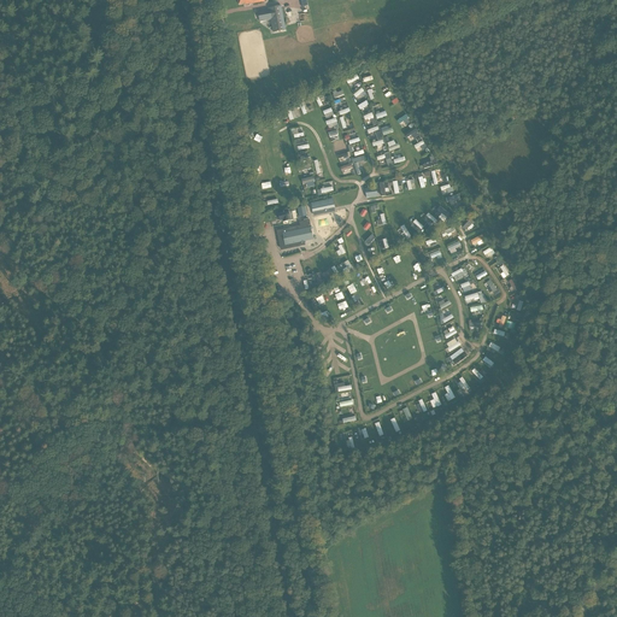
[(271,19),(274,33),(286,30),(281,6),(270,9),(270,10),(258,12),(260,22),(271,19)]
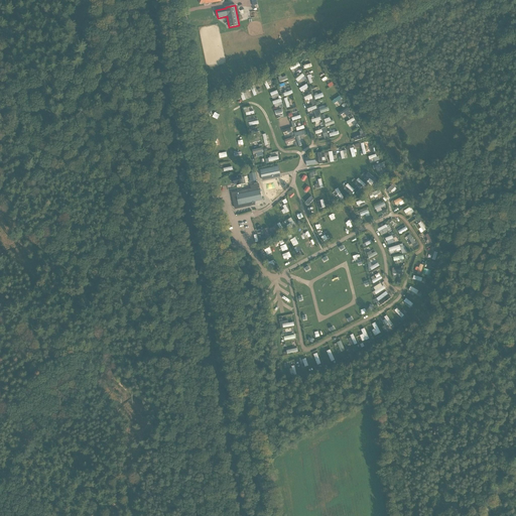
[(302,63),(304,70),(311,68),(309,61),(302,63)]
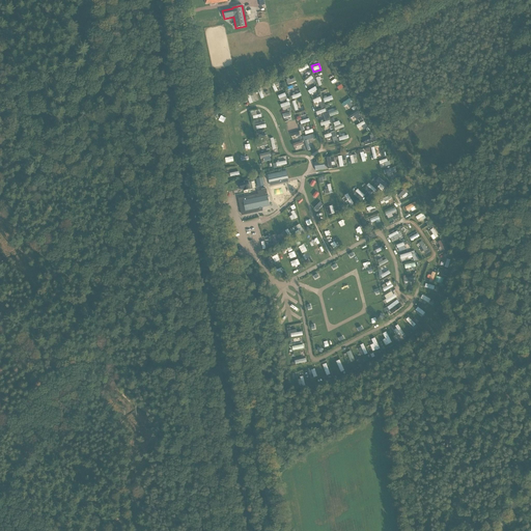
[(306,65),(300,72),(303,75),(309,68),(306,65)]
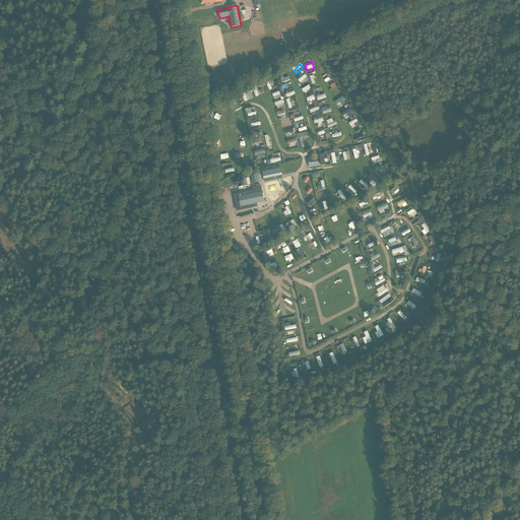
[(298,79),(301,82),(304,80),(306,82),(309,79),(305,74),(298,79)]
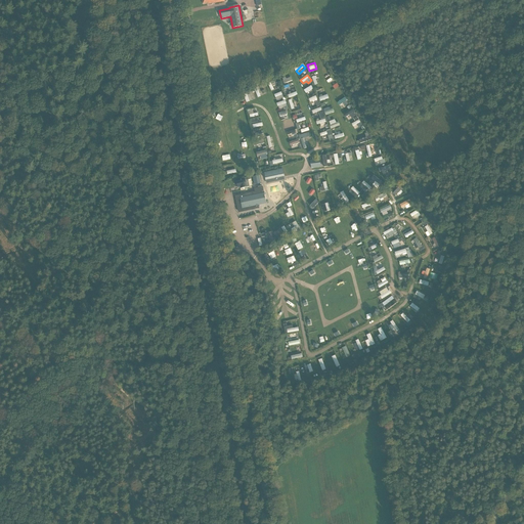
[(271,91),(274,90),(273,87),(276,86),(274,81),(268,84),(271,91)]
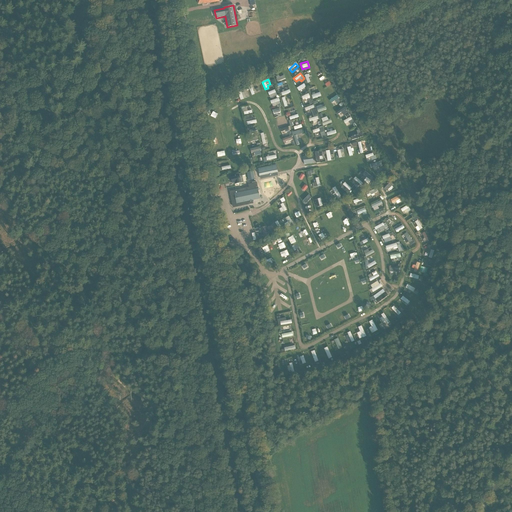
[(309,90),(315,96),(318,94),(312,88),(309,90)]
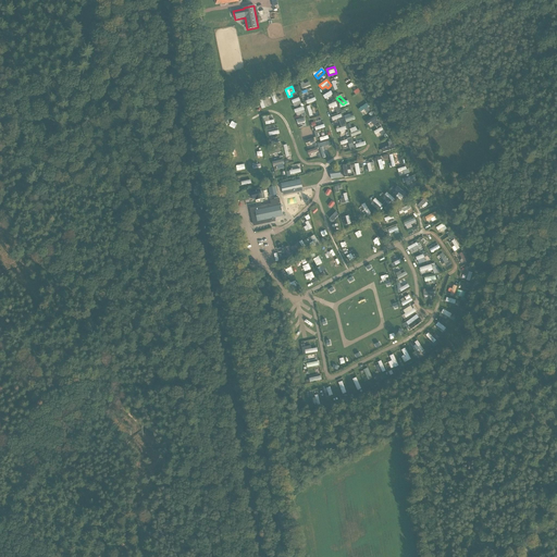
[(299,97),(292,100),(295,107),(302,103),(299,97)]
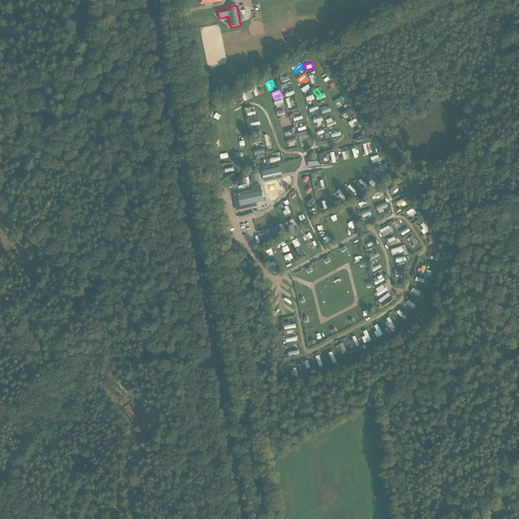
[(241,94),(244,101),(250,99),(247,92),(241,94)]
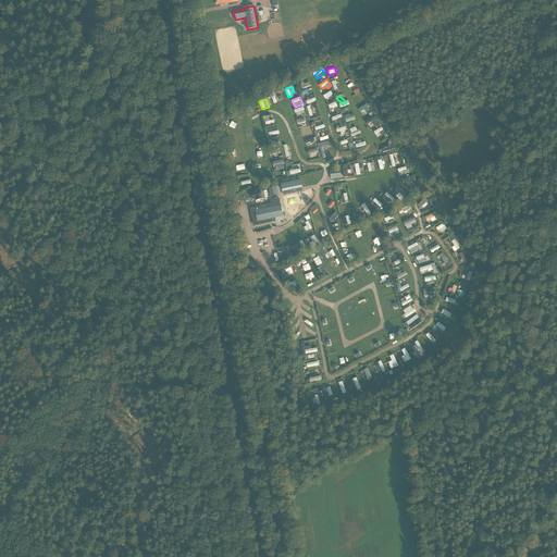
[(368,106),(360,108),(362,115),(370,113),(368,106)]
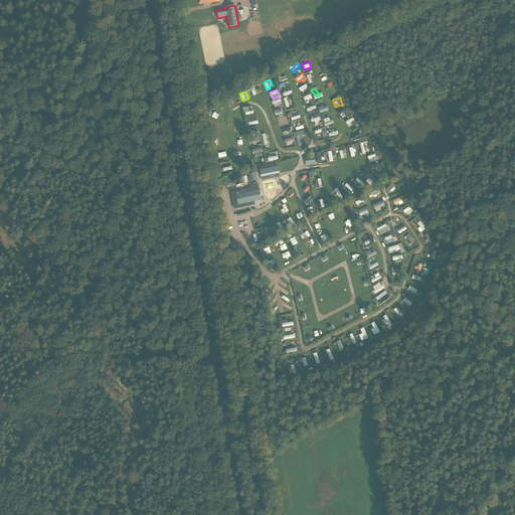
[(272,101),(274,107),(283,104),(281,99),(272,101)]
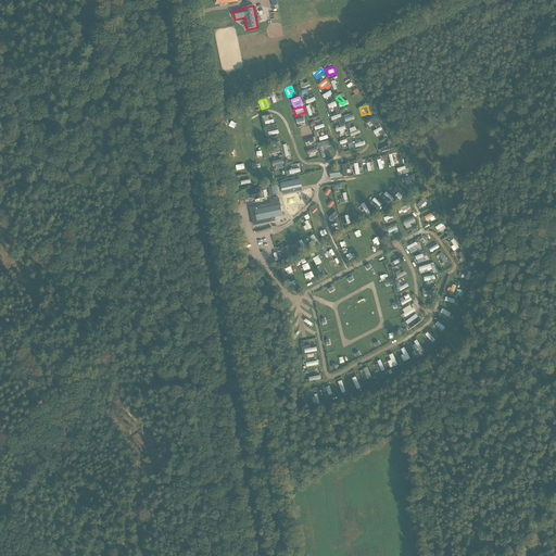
[(245,113),(242,114),(239,114),(239,119),(243,119),(243,116),(250,116),(249,110),(245,110),(245,113)]
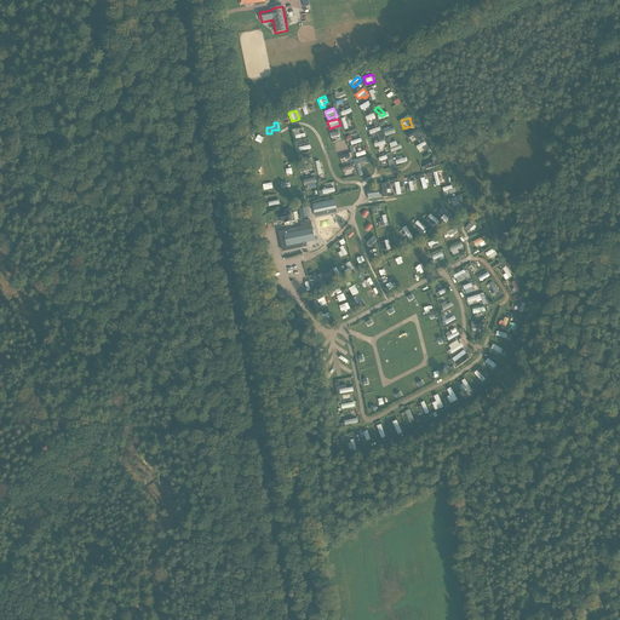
[(371,130),(373,137),(382,135),(379,126),(371,130)]
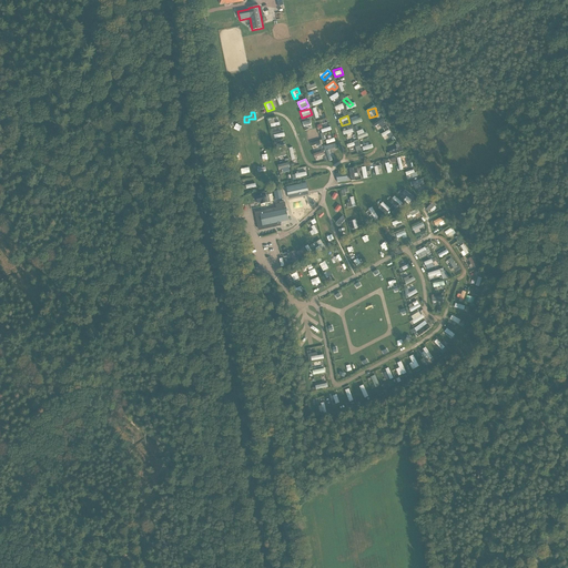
[(389,130),(382,134),(384,139),(387,138),(389,143),(393,141),(391,139),(393,137),(392,134),(389,130)]
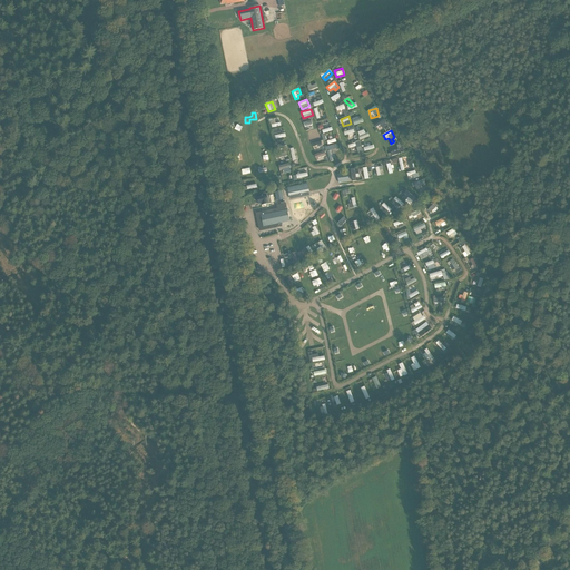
[(328,137),(330,139),(327,140),(328,145),(337,141),(334,135),(328,137)]
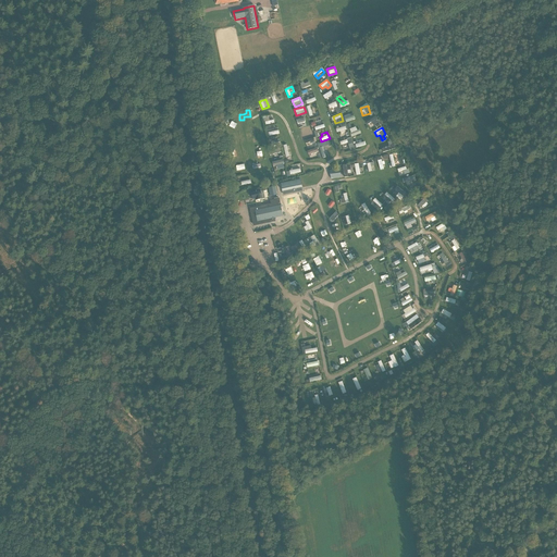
[(286,172),(288,176),(301,173),(300,165),(293,168),(293,170),(286,172)]
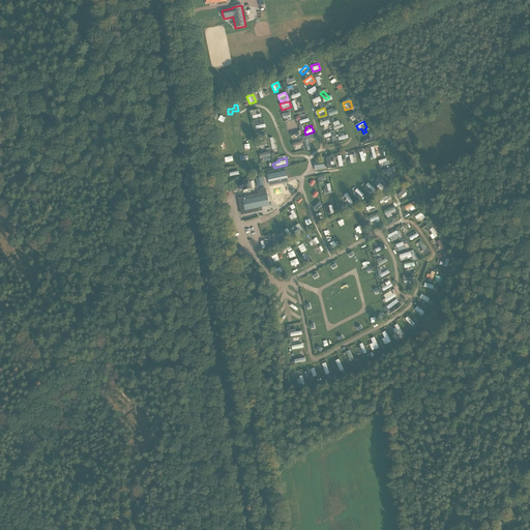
[(325,169),(323,160),(314,163),(315,171),(325,169)]
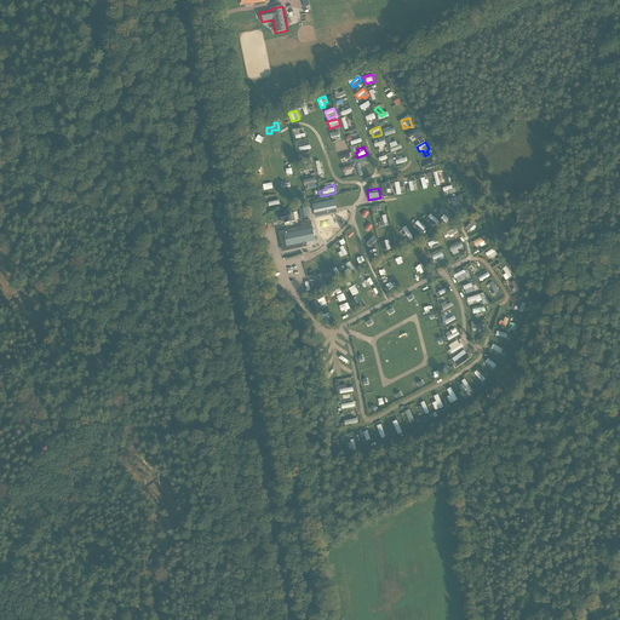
[(313,205),(315,213),(337,210),(334,200),(313,205)]
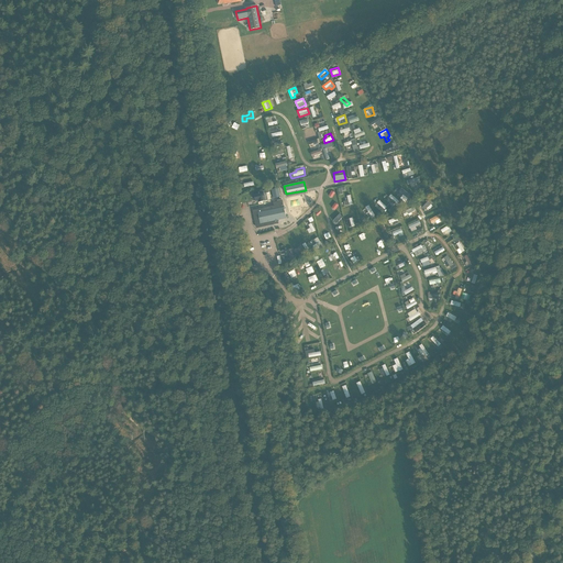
[(278,189),(272,190),(274,199),(280,198),(278,189)]
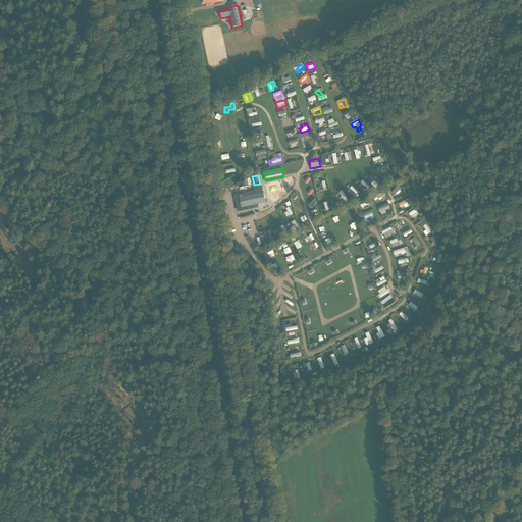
[(246,187),(249,187),(248,179),(250,179),(249,176),(244,177),(244,180),(236,181),(236,183),(236,186),(237,186),(237,187),(240,187),(240,188),(246,187)]
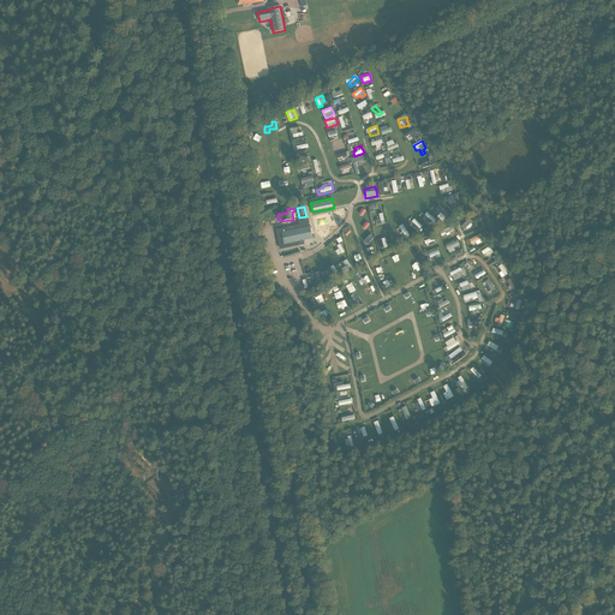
[(443,219),(447,216),(441,208),(436,210),(443,219)]
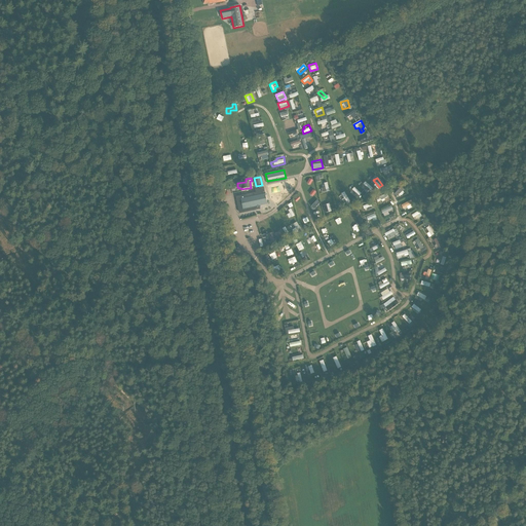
[(364,184),(371,191),(373,189),(367,182),(364,184)]
